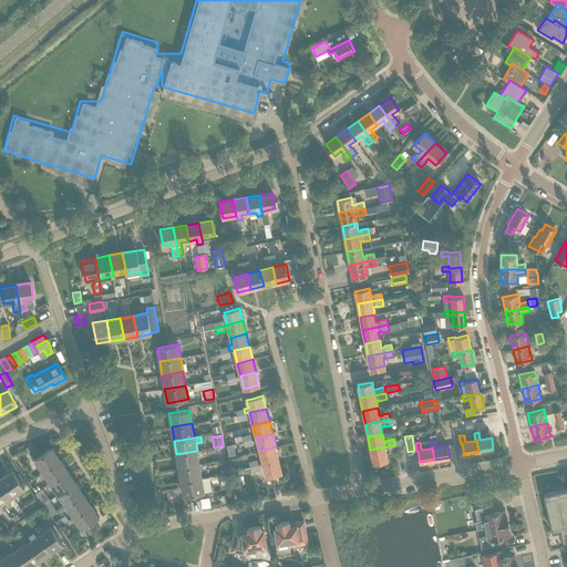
[(405,460),(404,454),(402,443),(401,444),(395,445),(399,461),(405,460)]
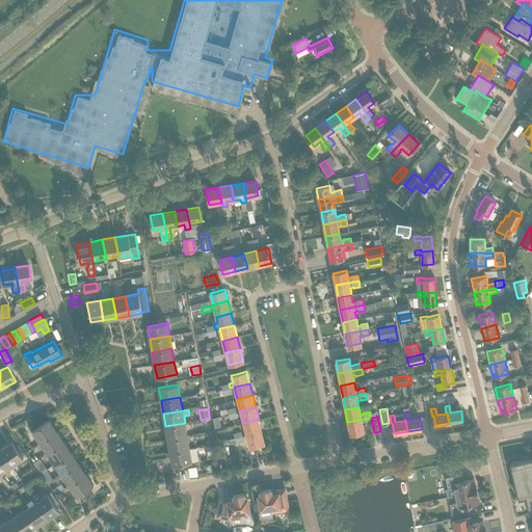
[(366,424),(372,423),(371,418),(347,422),(350,434),(364,431),(363,424),(365,423),(366,424)]
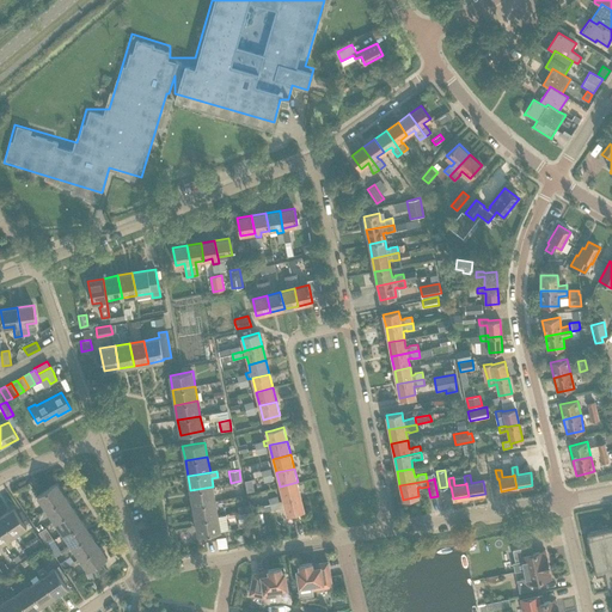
[(300,496),(298,482),(280,487),(283,501),(300,496)]
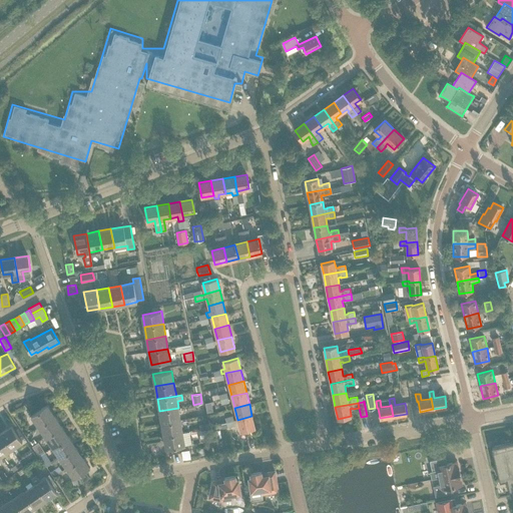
[(47,405),(31,416),(38,426),(54,415),(47,405)]
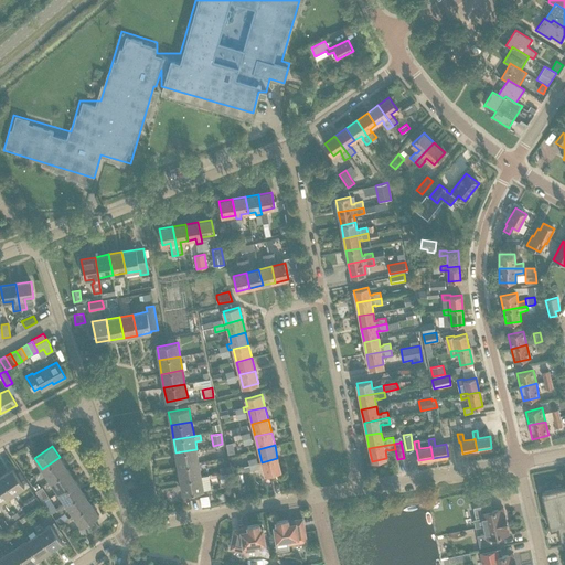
[(178,467),(199,462),(196,449),(176,452),(178,467)]
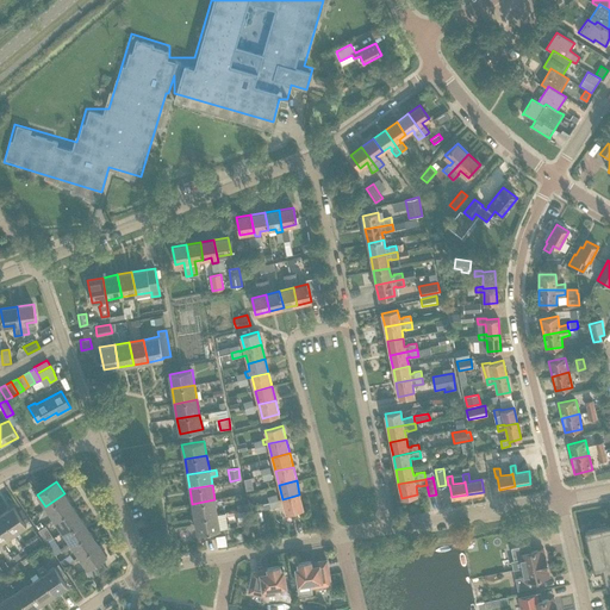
[(45,506),(54,520),(73,506),(64,493),(45,506)]
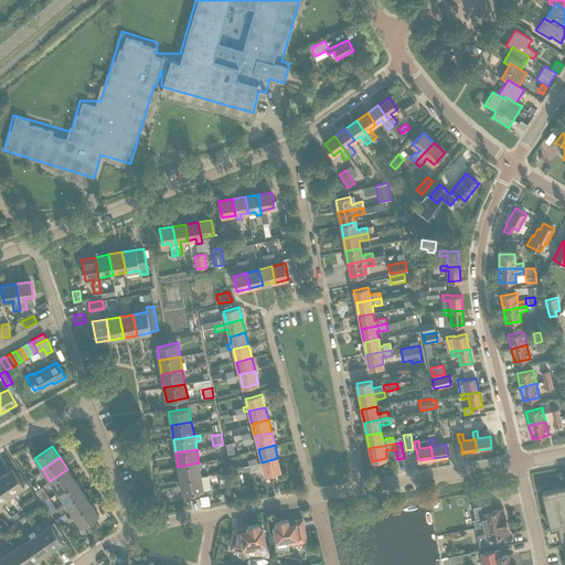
[(265,475),(280,470),(277,458),(262,462),(265,475)]
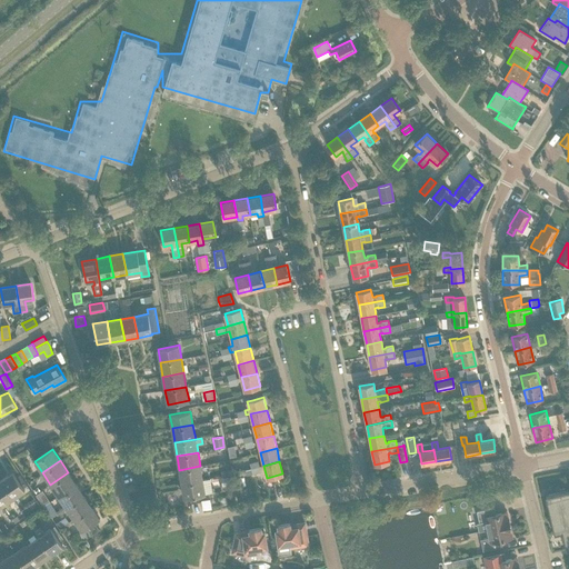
[(181,483),(202,480),(200,466),(179,470),(181,483)]
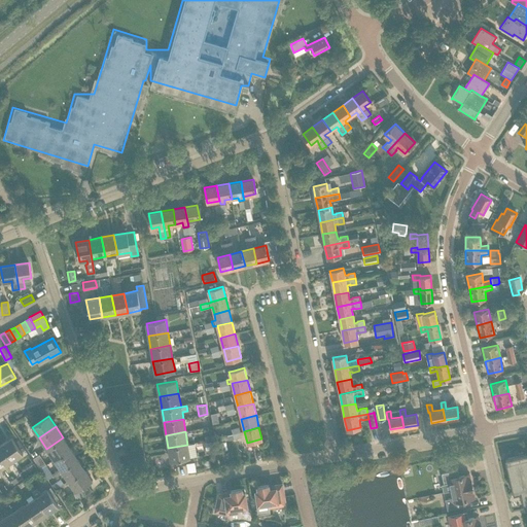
[(23,454),(11,437),(1,445),(12,461),(23,454)]
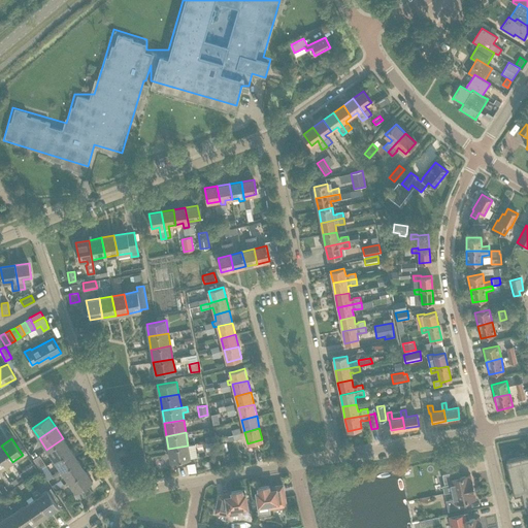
[(46,450),(54,460),(70,449),(63,438),(46,450)]
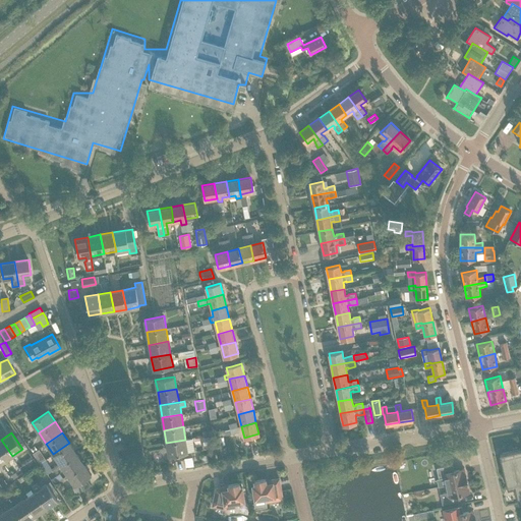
[(211,437),(203,438),(204,445),(212,445),(211,437)]
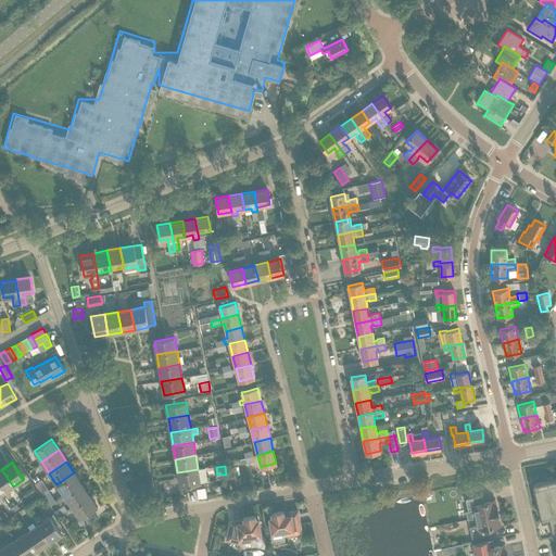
[(0,469),(0,492),(1,494),(13,487),(1,469),(0,469)]
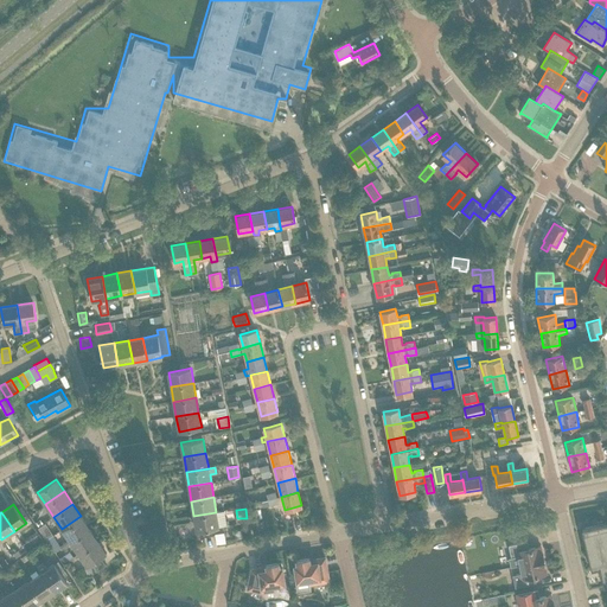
[(197,531),(219,526),(216,512),(193,516),(197,531)]
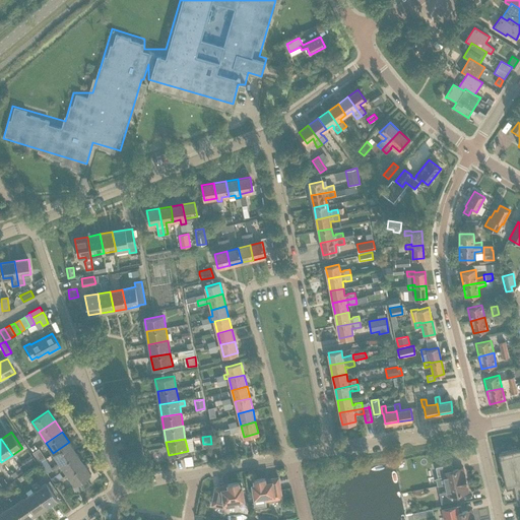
[(60,463),(76,453),(69,442),(53,453),(60,463)]
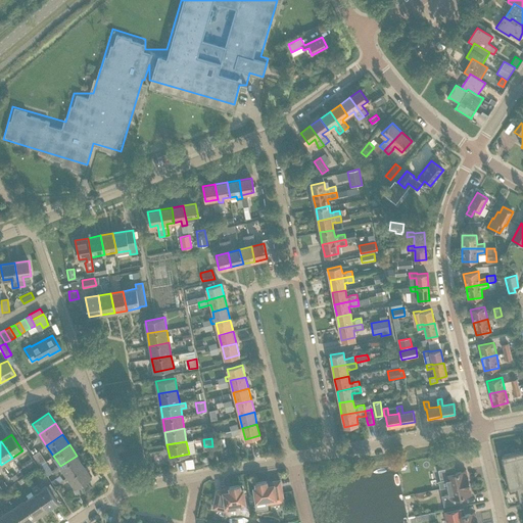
[(522,450),(502,456),(510,491),(516,489),(519,506),(522,505),(522,450)]
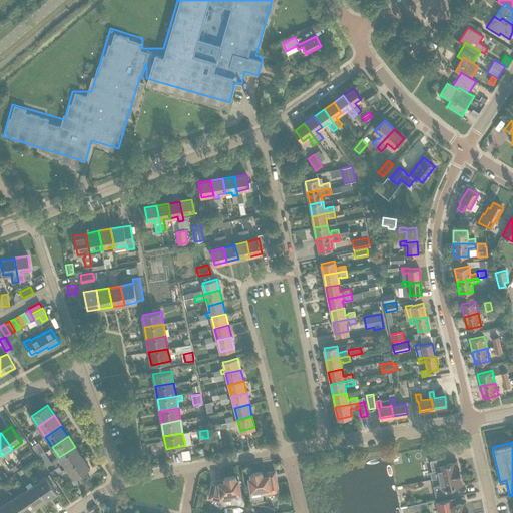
[(66,468),(82,457),(75,447),(59,457),(66,468)]
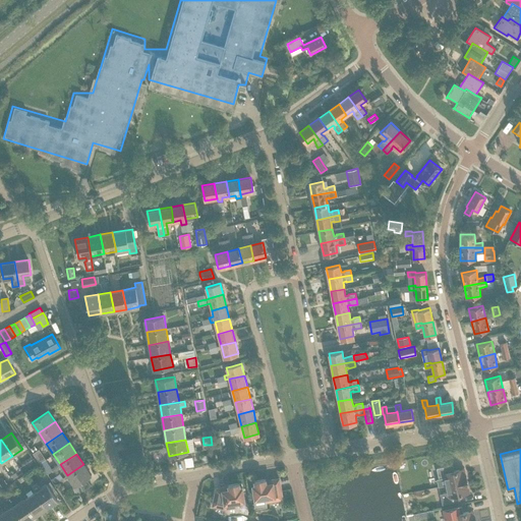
[(85,478),(91,474),(83,464),(67,475),(74,485),(72,486),(77,494),(91,484),(85,478)]
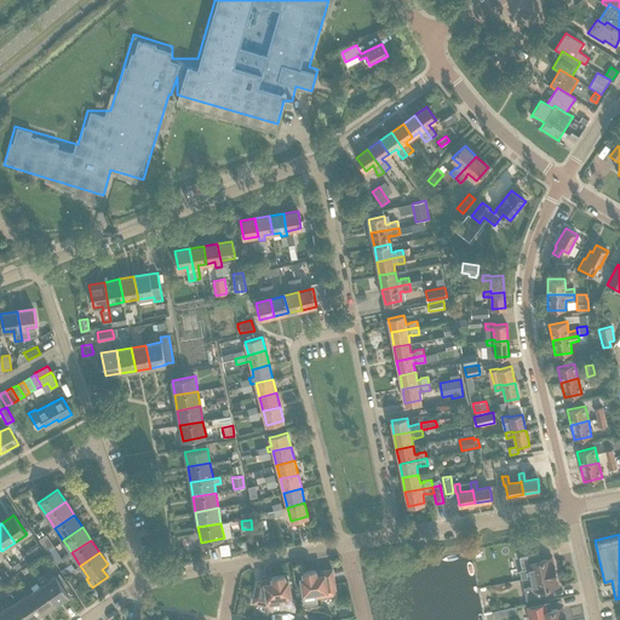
[(529,569),(530,578),(556,572),(554,564),(555,564),(552,557),(549,557),(549,558),(538,561),(537,554),(520,557),(522,570),(529,569)]
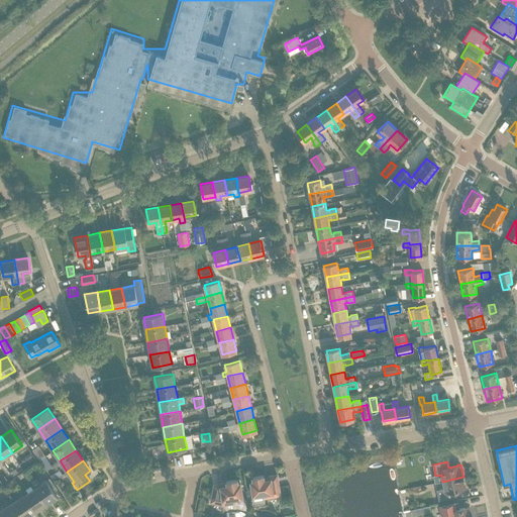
[(55,473),(49,476),(54,481),(58,478),(55,473)]
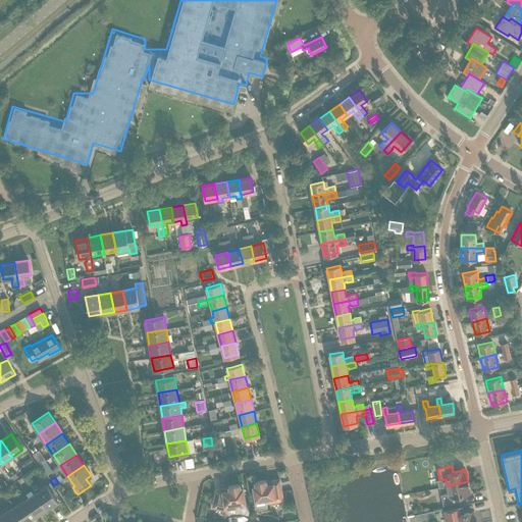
[(255,486),(253,486),(255,501),(256,509),(267,507),(266,503),(282,501),(280,482),(266,484),(266,480),(255,482),(255,486)]
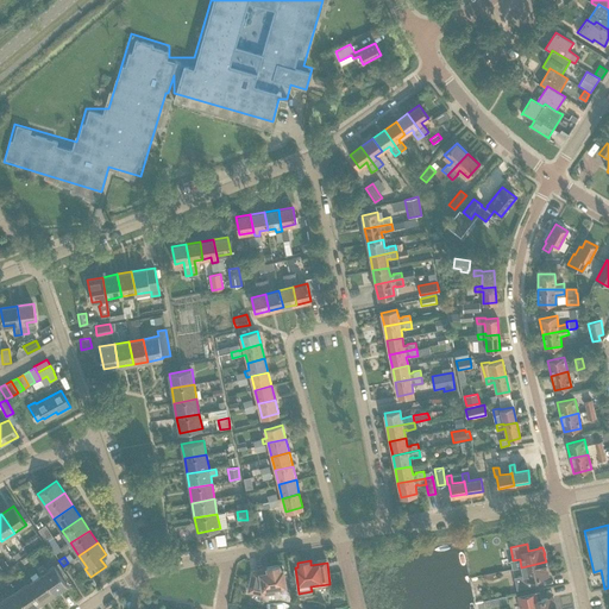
[(545,577),(548,577),(547,569),(546,562),(521,567),(523,576),(514,577),(516,590),(535,585),(534,578),(545,577)]
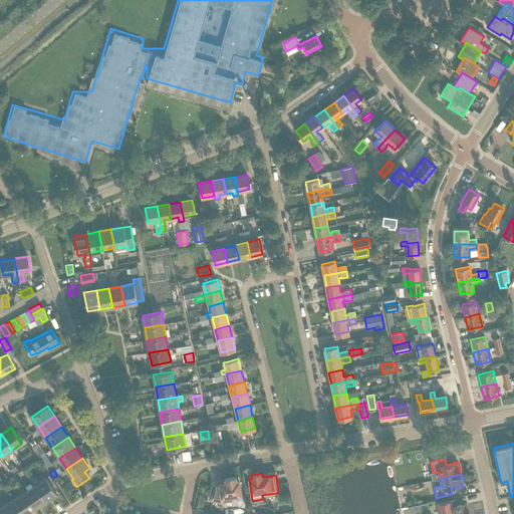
[(212,485),(209,499),(222,501),(232,500),(231,496),(241,494),(239,481),(237,481),(236,477),(225,479),(226,483),(212,485)]
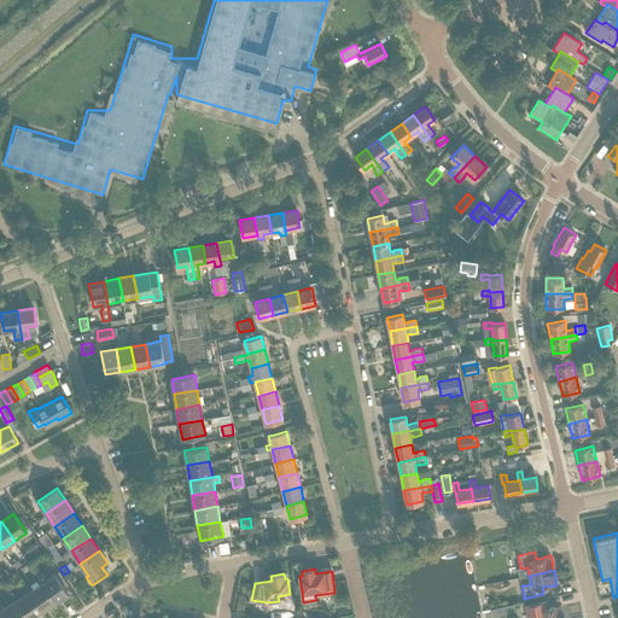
[(69,593),(56,575),(42,583),(56,602),(69,593)]
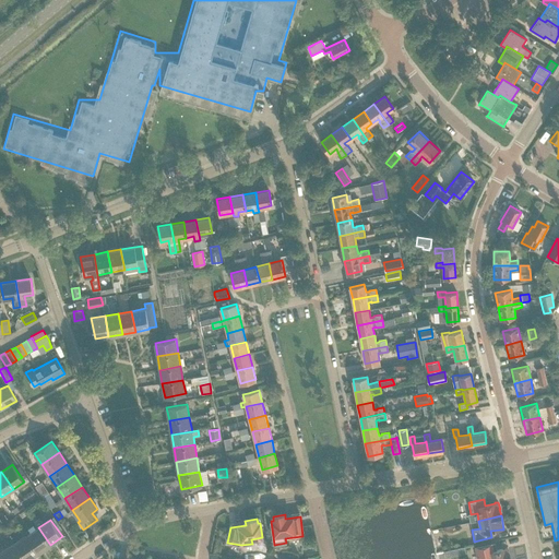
[(27,535),(39,552),(50,545),(38,527),(27,535)]
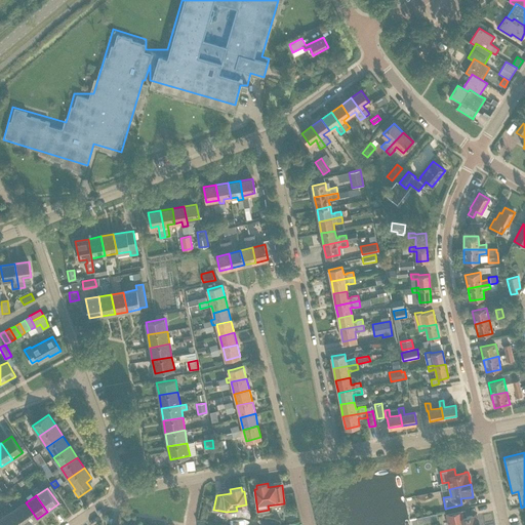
[(27,524),(37,519),(26,502),(15,510),(25,524),(27,524)]
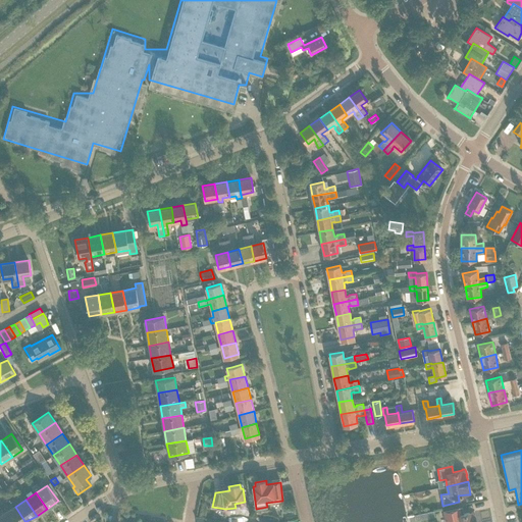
[(9,521),(24,521),(15,507),(4,514),(9,521)]
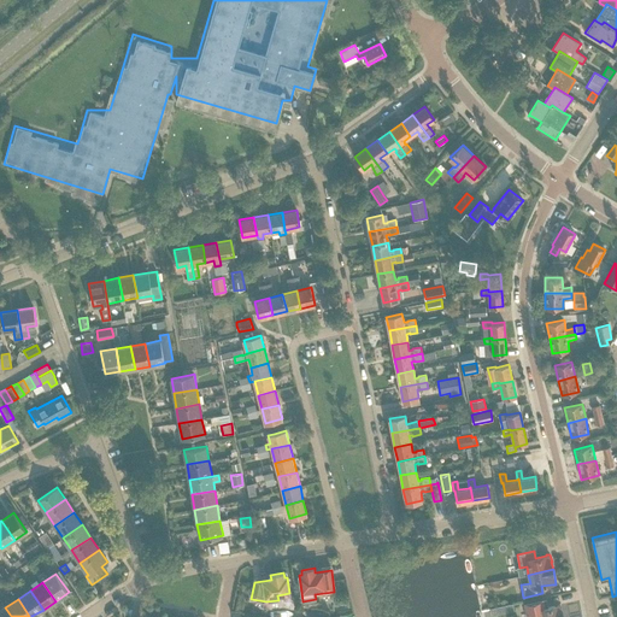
[(546,607),(545,600),(524,605),(526,616),(528,616),(532,616),(563,616),(562,612),(560,604),(557,605),(546,607)]
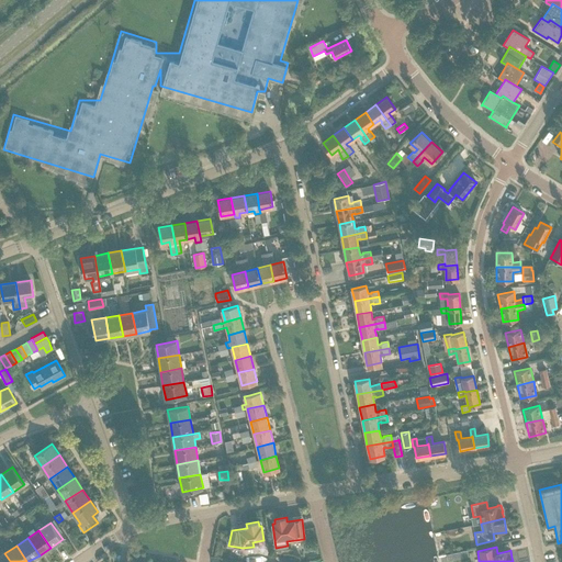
[(467,550),(447,554),(448,561),(469,557),(467,550)]
